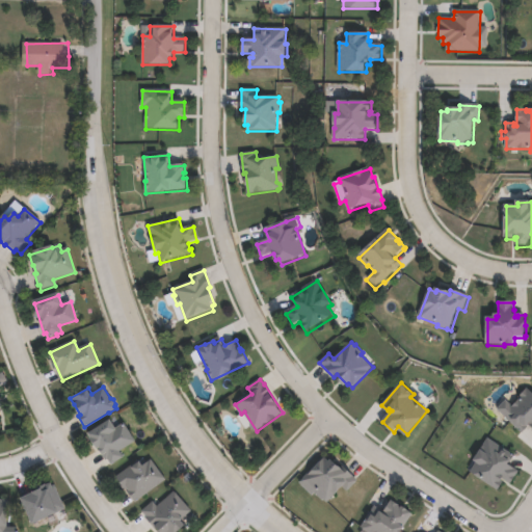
[(528,388),(531,391),(531,424),(524,432),(505,416),(497,408),(506,398),(514,405),(521,398),(520,397),(528,388)]
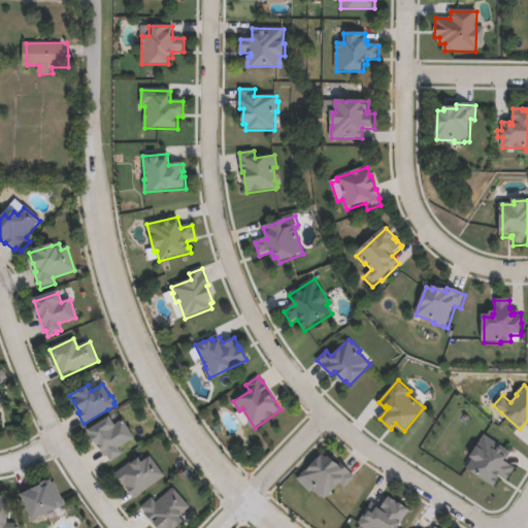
[(110,416),(117,425),(124,420),(135,437),(120,448),(123,454),(111,461),(107,456),(105,457),(102,452),(103,451),(99,443),(97,444),(91,433),(89,429),(110,416)]
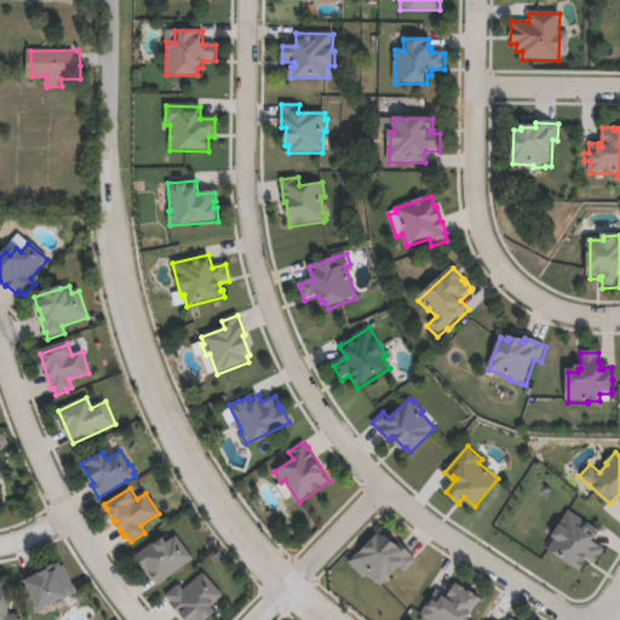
[(606,550),(596,563),(587,557),(586,560),(587,562),(583,570),(550,549),(557,538),(554,535),(570,510),(601,530),(593,543),(606,550)]
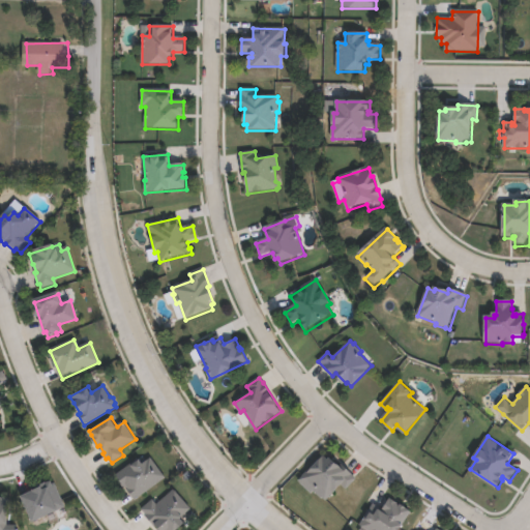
[(325,454),(329,459),(332,455),(345,468),(346,467),(353,474),(352,474),(356,478),(347,489),(342,484),(327,500),(324,497),(323,498),(315,490),(317,489),(304,476),(325,454)]
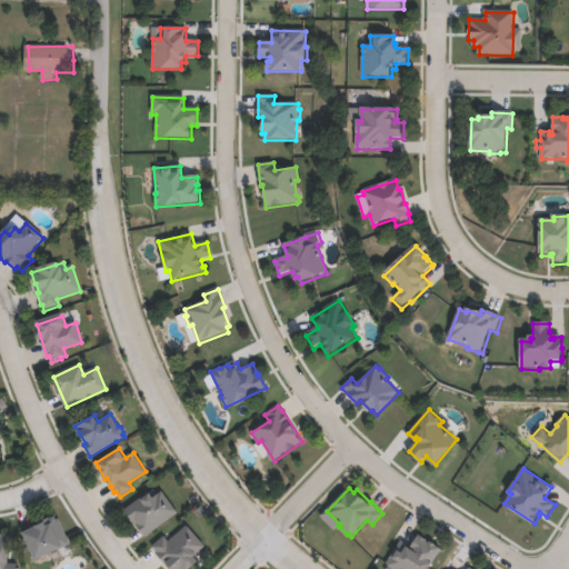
[(162,491),(178,512),(146,537),(138,527),(139,526),(136,521),(133,522),(125,510),(141,499),(150,493),(153,498),(162,491)]
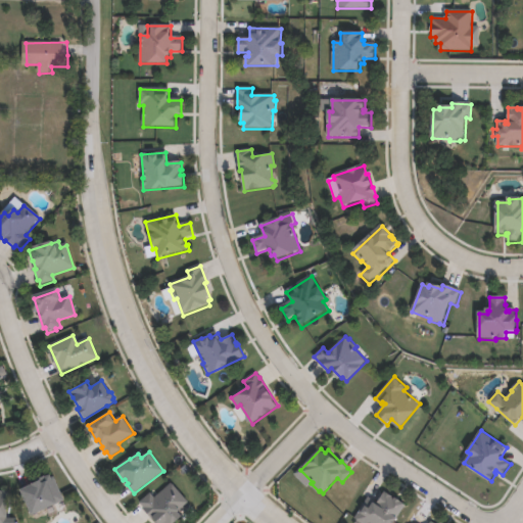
[(50,474),(52,478),(54,476),(65,501),(33,515),(21,489),(33,484),(33,483),(42,479),(41,477),(45,475),(46,476),(50,474)]
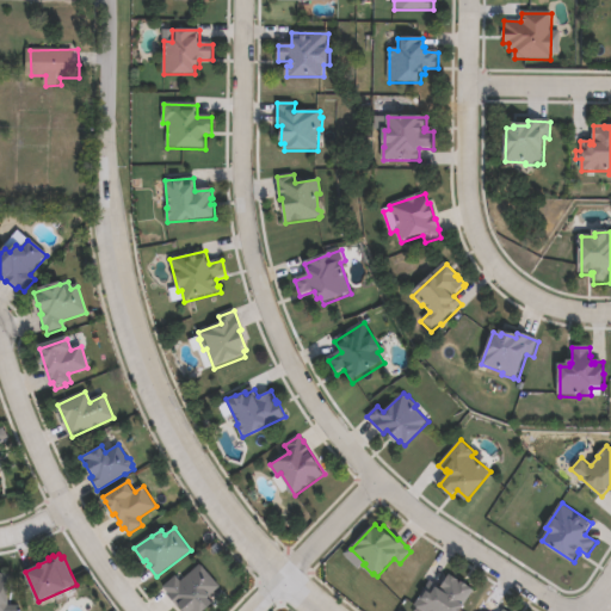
[(201,565),(220,586),(209,597),(214,603),(204,610),(183,610),(167,594),(170,593),(165,587),(177,576),(181,581),(201,565)]
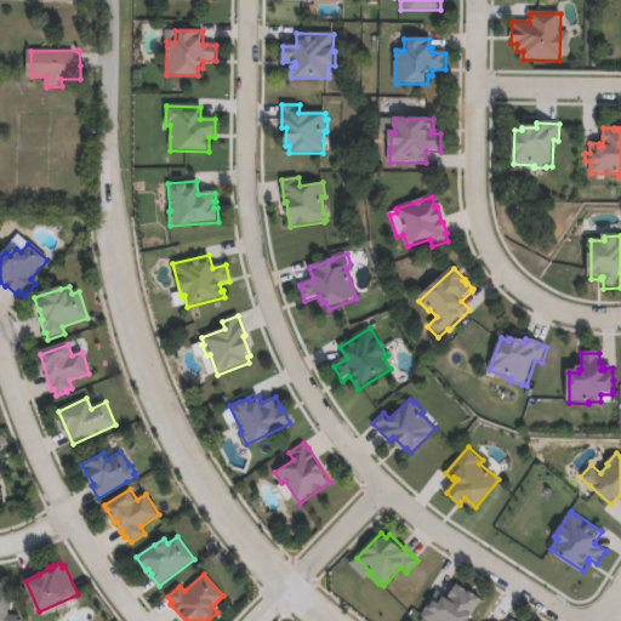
[(457,584),(482,599),(467,620),(431,620),(422,615),(439,590),(449,597),(457,584)]
